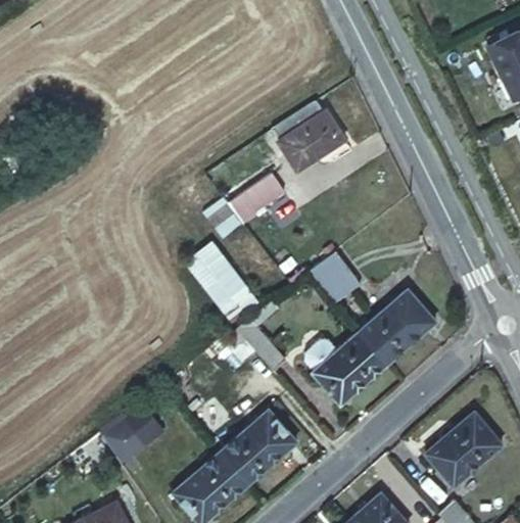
[(510,98),(519,94),(519,27),(483,44),(510,98)]
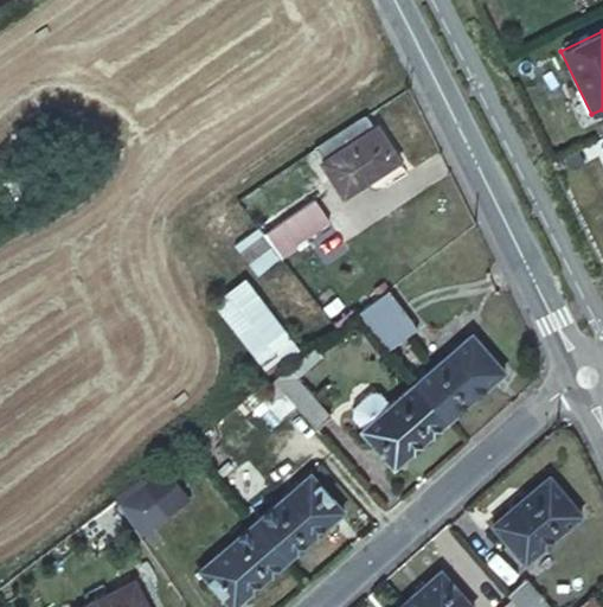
[(376,129),(367,116),(318,148),(326,160),(322,163),(345,197),(402,161),(379,127),(376,129)]
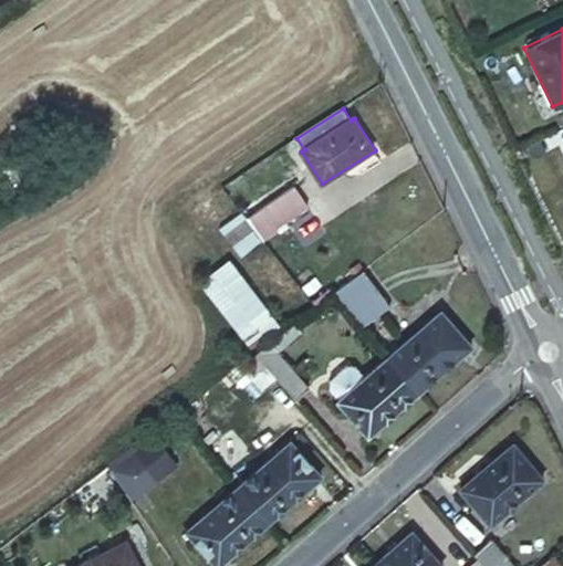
[(294,187),(247,218),(257,230),(262,238),(309,208),(294,187)]
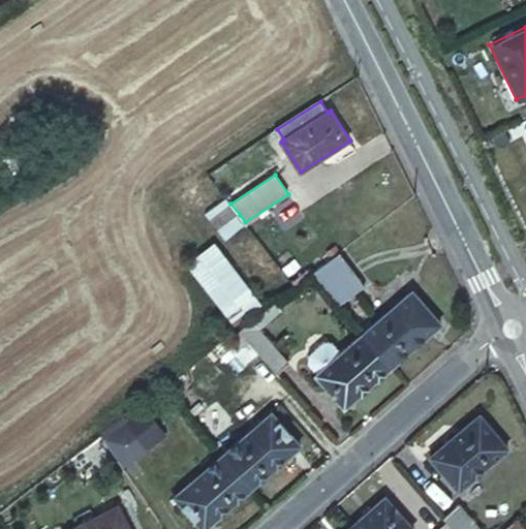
[(240,215),(230,204),(210,176),(189,191),(219,230),(240,215)]
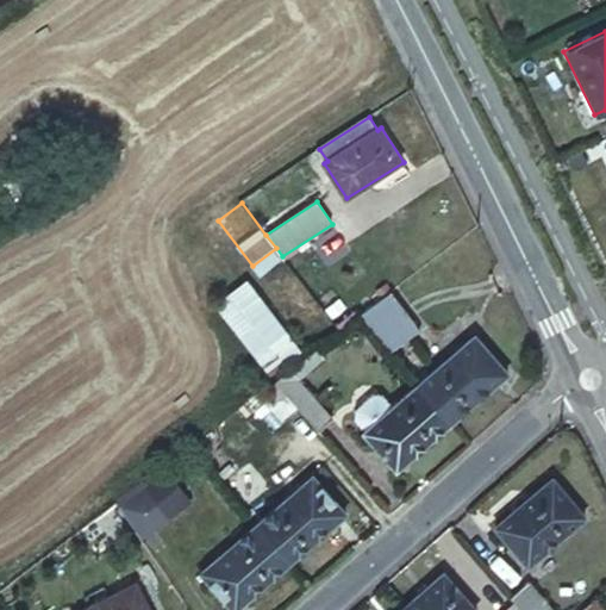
[(283,257),(282,256),(276,248),(252,266),(260,275),(283,257)]
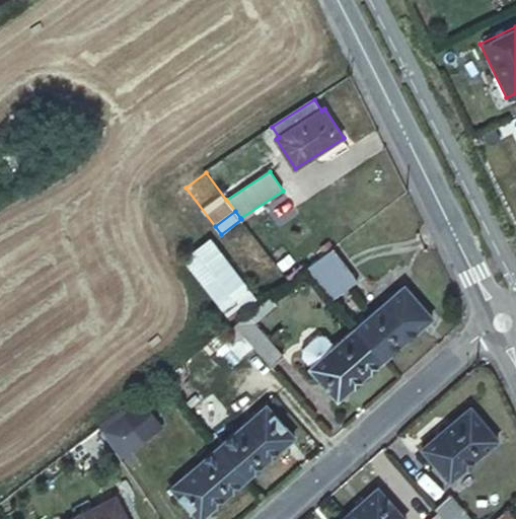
[(183,258),(203,284),(229,265),(210,239),(183,258)]
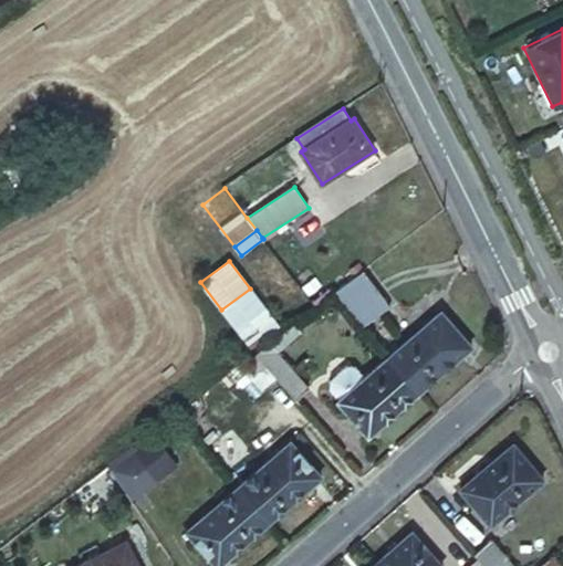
[(389,305),(362,273),(335,293),(364,327),(389,305)]
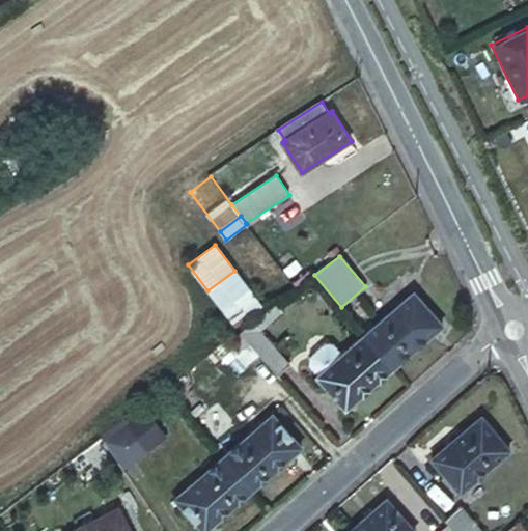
[(234,271),(207,290),(226,315),(253,295),(234,271)]
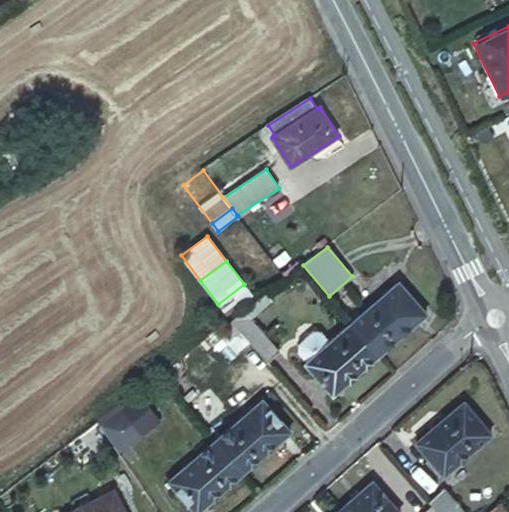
[(352,321),(380,353),(427,313),(399,281),(352,321)]
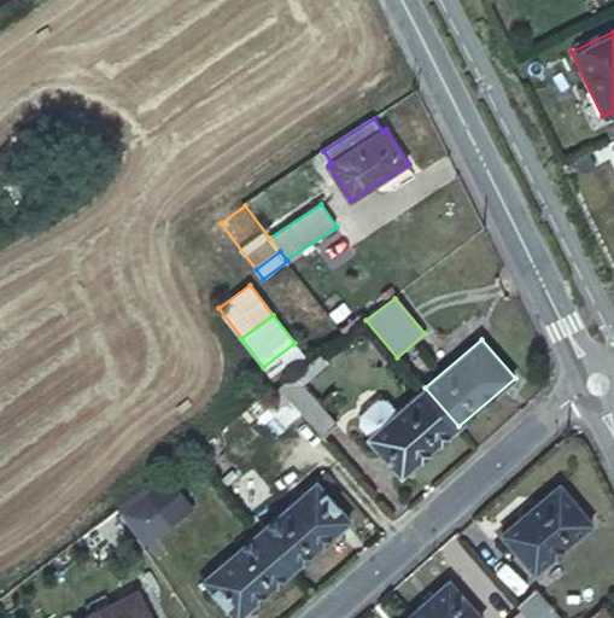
[(303,355),(294,343),(263,367),(272,379),(303,355)]
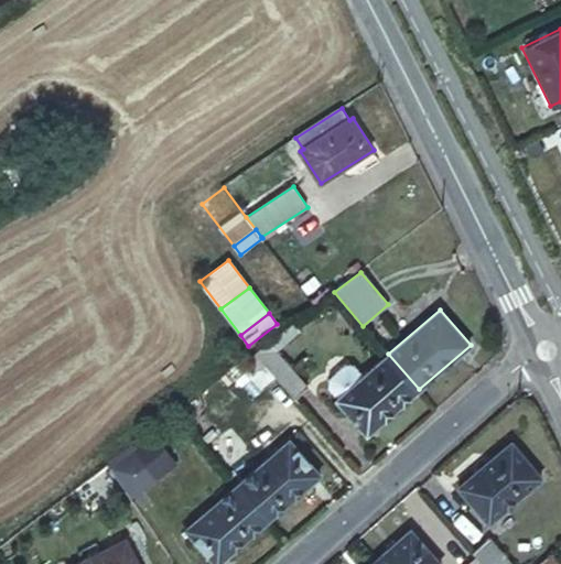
[(278,379),(294,398),(309,386),(278,350),(300,331),(293,323),(257,350),(255,351),(256,355),(278,379)]
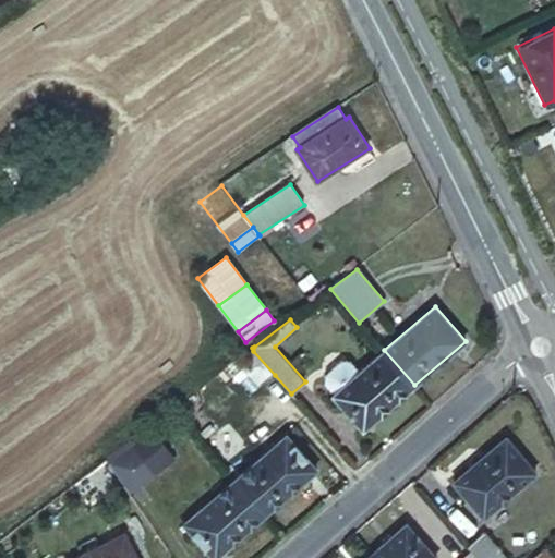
[(363,429),(414,385),(384,350),(359,372),(350,362),(340,362),(326,375),(326,383),(335,392),(333,395),(363,429)]
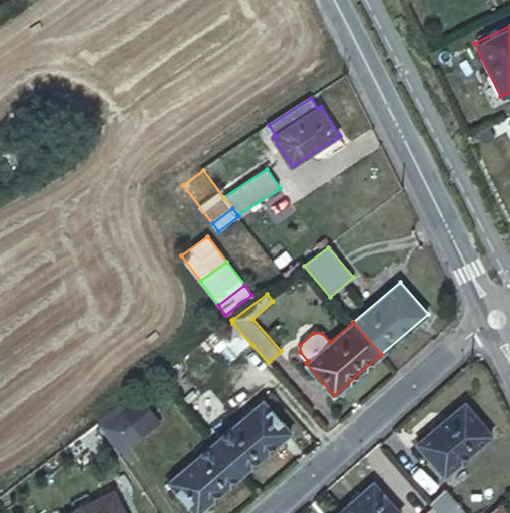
[(252,345),(232,323),(221,334),(241,356),(252,345)]
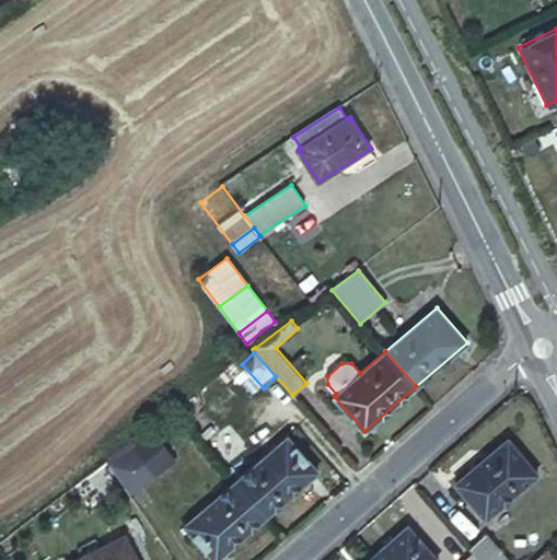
[(248,446),(229,423),(207,444),(227,466),(248,446)]
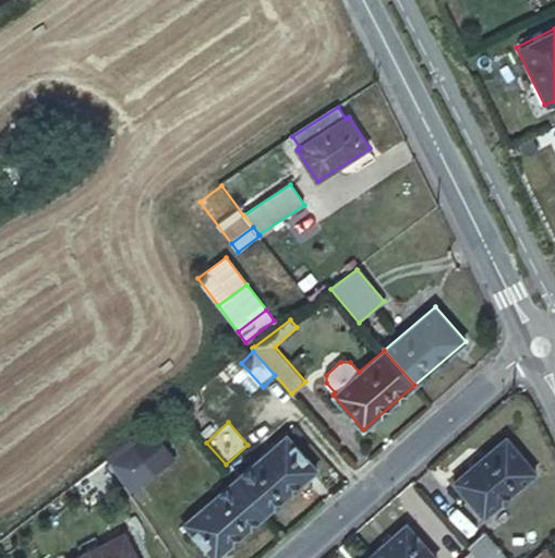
[(154,431),(134,445),(155,473),(175,459),(154,431)]
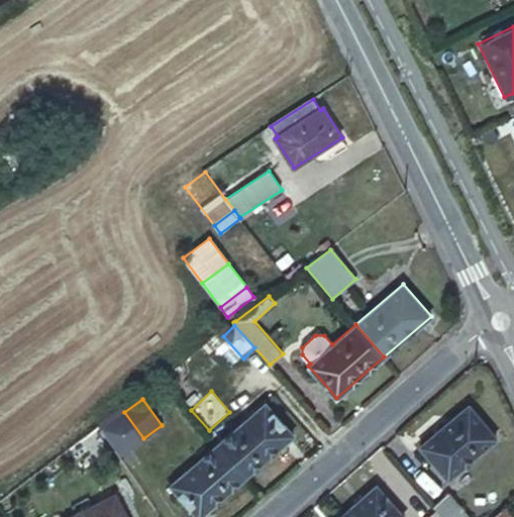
[(266,403),(218,444),(246,477),(294,435),(266,403)]
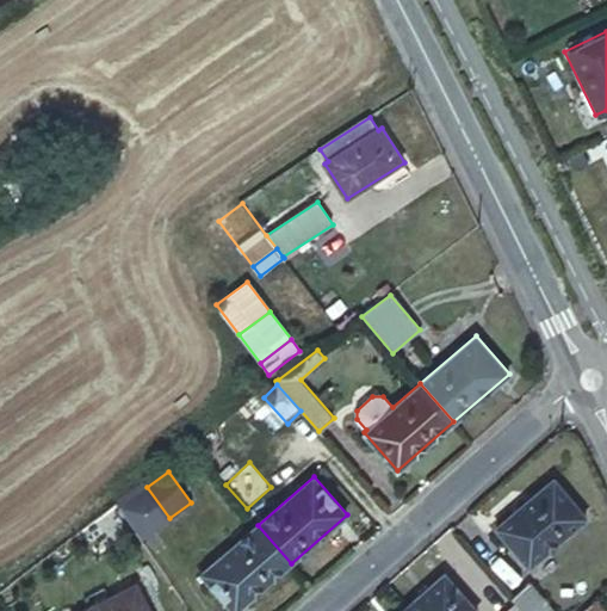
[(588,518),(556,479),(496,528),(531,566),(588,518)]
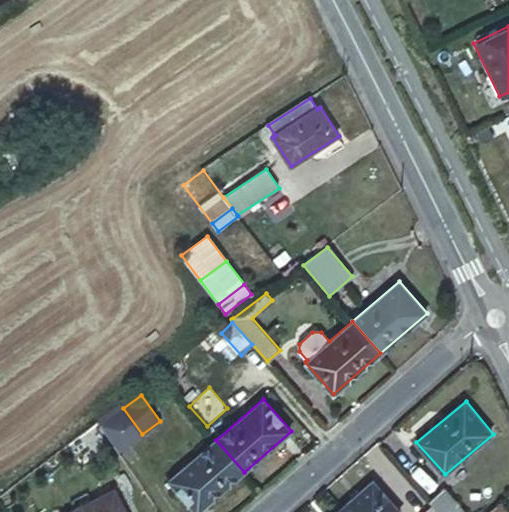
[(244,472),(216,440),(169,480),(197,511),(244,472)]
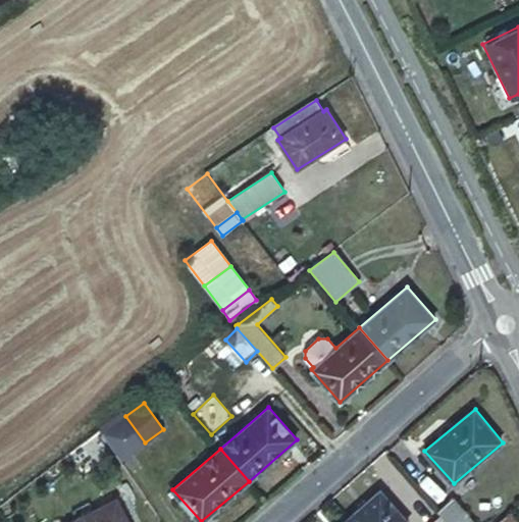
[(350,519),(352,521),(407,521),(380,491),(350,519)]
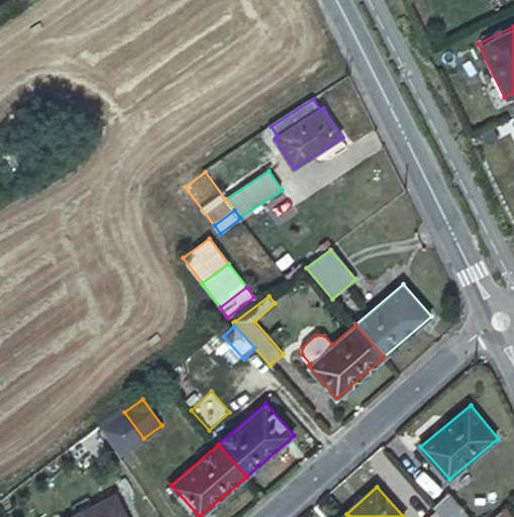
[(442,516),(469,516),(448,493),(433,506),(435,508),(442,516)]
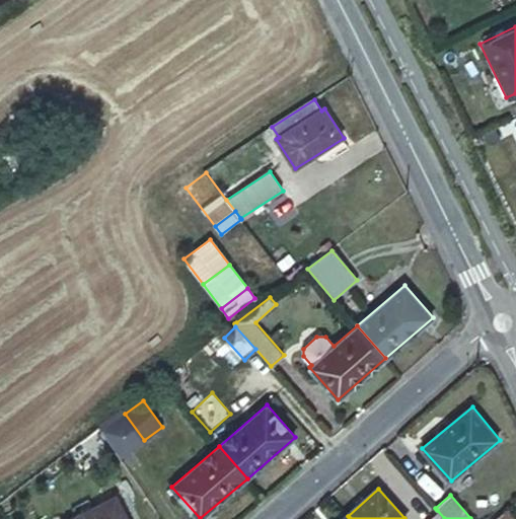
[(125,518),(115,498),(74,518),(125,518)]
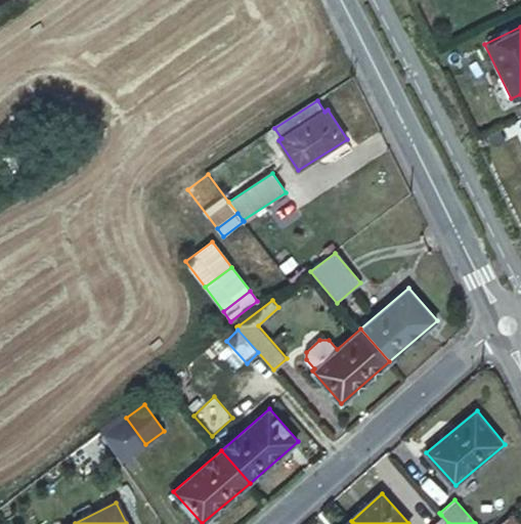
[(519,523),(513,514),(500,523),(519,523)]
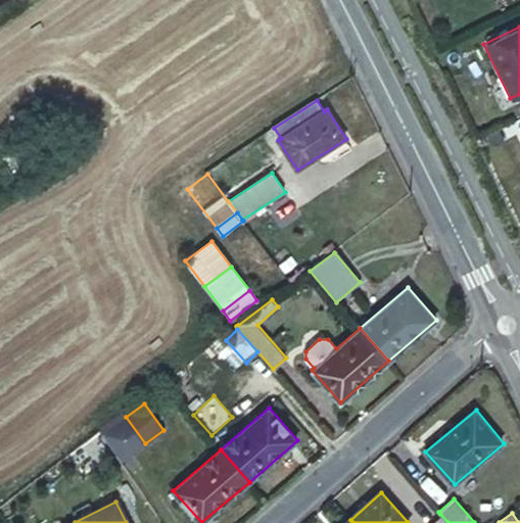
[(429,522),(447,522),(440,514),(429,522)]
